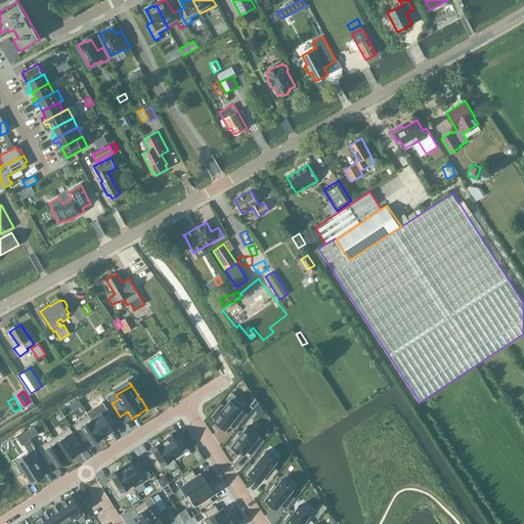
[(256,399),(250,406),(253,408),(259,402),(256,399)]
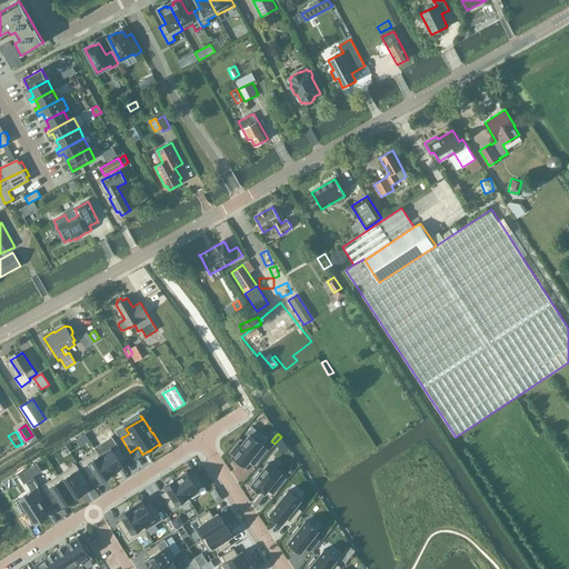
[(239,443),(231,451),(235,453),(232,456),(246,466),(249,460),(255,465),(268,449),(266,448),(266,447),(250,435),(241,446),(239,443)]
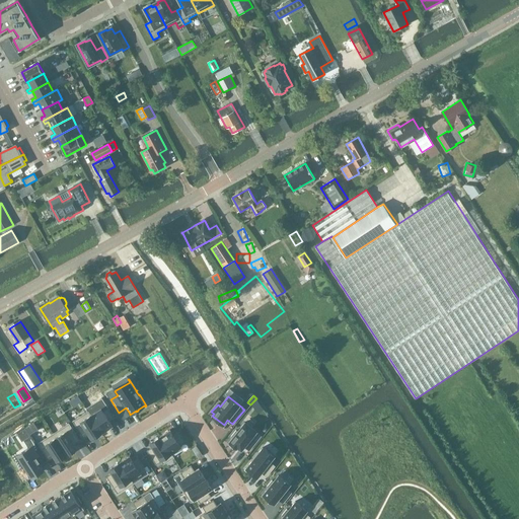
[(102,398),(86,409),(88,411),(91,415),(102,432),(113,426),(109,422),(115,418),(107,408),(102,398)]
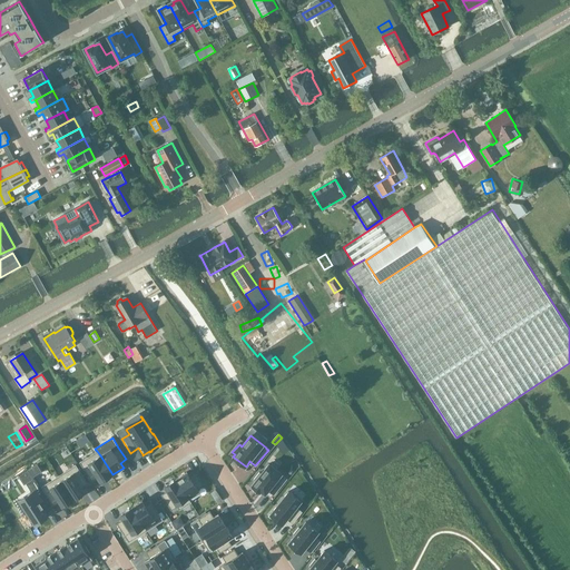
[(97,451),(80,462),(92,481),(98,478),(101,482),(106,479),(110,475),(112,474),(100,455),(97,451)]
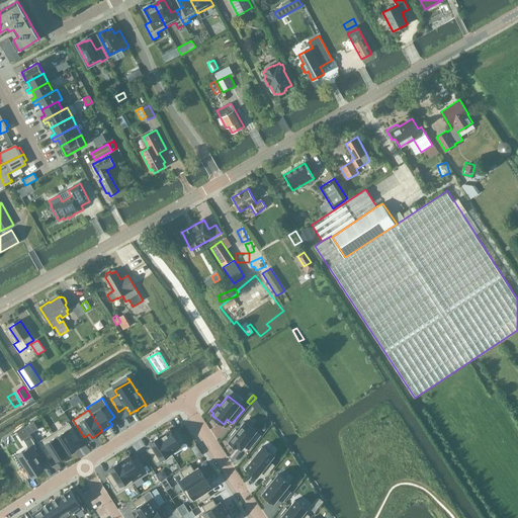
[(232,437),(229,441),(237,447),(237,446),(241,449),(244,445),(249,449),(261,435),(256,431),(245,422),(238,431),(236,429),(231,436),(232,437)]
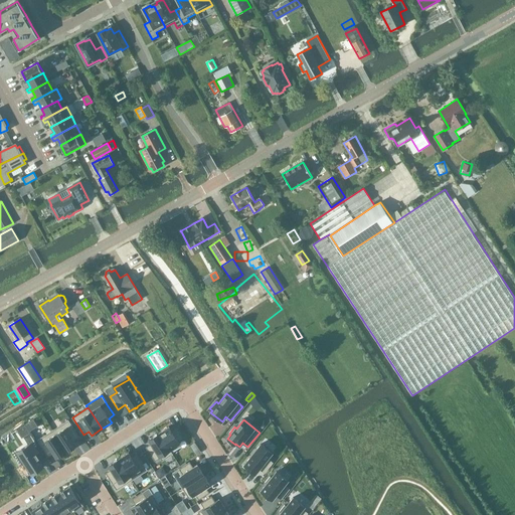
[(68,420),(53,430),(66,451),(68,451),(72,448),(77,445),(74,441),(79,437),(68,420)]
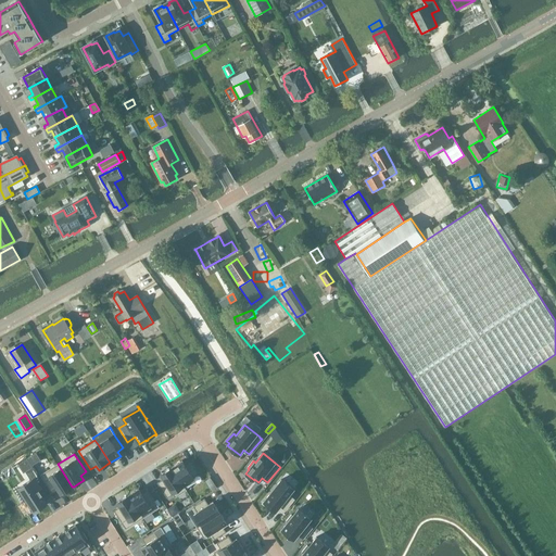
[(24,474),(26,471),(33,467),(33,466),(27,458),(19,465),(24,474)]
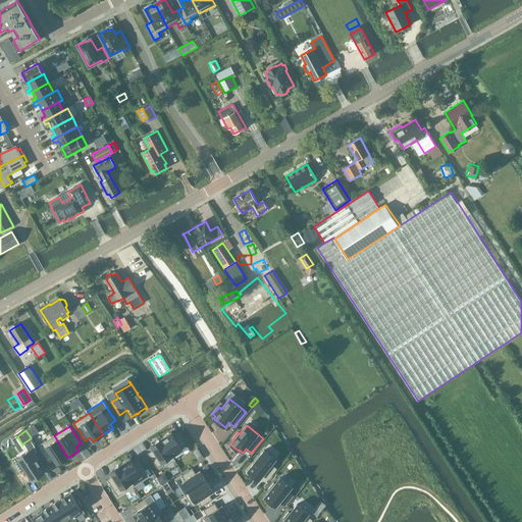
[(171,432),(161,438),(172,457),(172,456),(183,450),(180,448),(187,444),(179,433),(174,436),(171,432)]
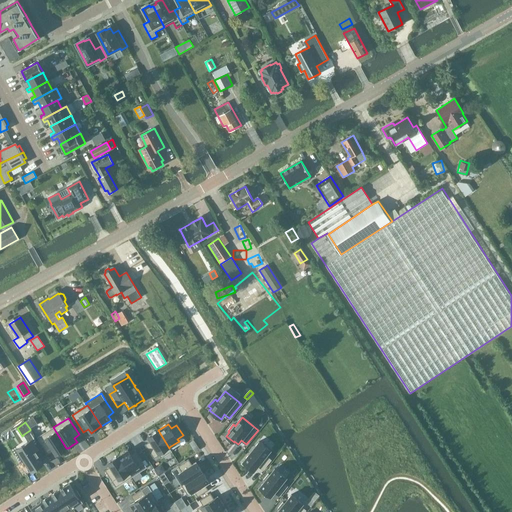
[(53,427),(37,437),(48,454),(54,451),(56,455),(60,452),(61,452),(65,449),(66,448),(53,427)]
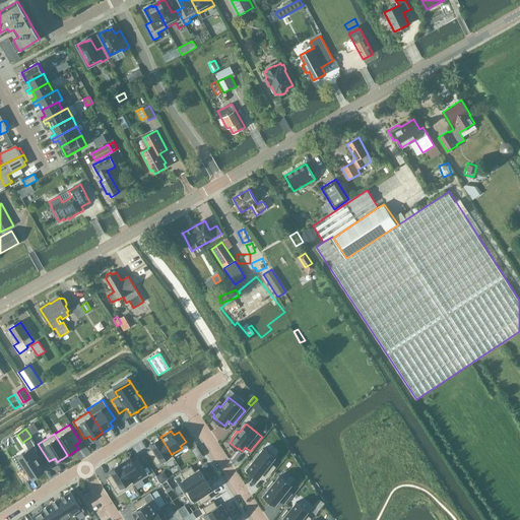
[(17,456),(15,458),(17,461),(23,469),(25,468),(31,478),(44,470),(36,458),(42,454),(30,437),(24,441),(28,449),(17,456)]
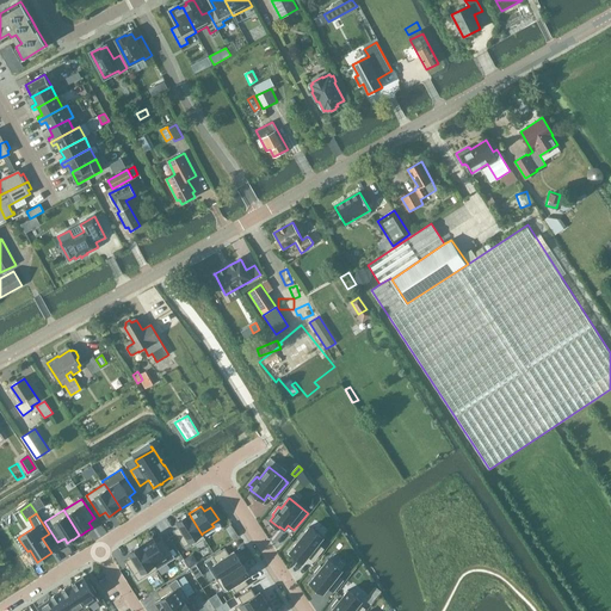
[(179,526),(173,531),(184,548),(190,543),(192,547),(205,538),(202,534),(202,535),(189,513),(186,514),(181,518),(177,522),(179,526)]
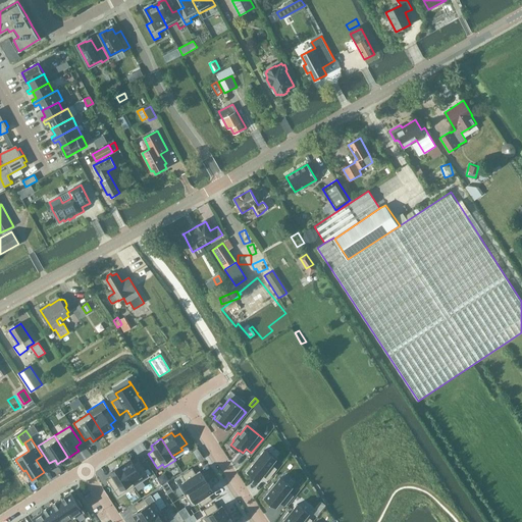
[(264,450),(248,471),(259,480),(263,475),(268,479),(276,469),(271,465),(276,459),(264,450)]
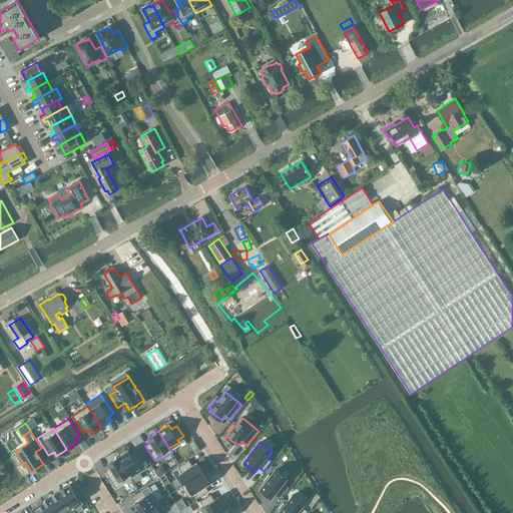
[(128,451),(118,457),(131,478),(147,468),(136,451),(131,455),(128,451)]
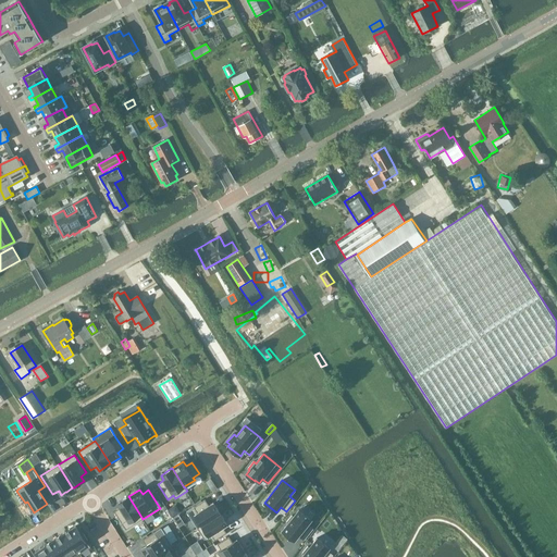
[(120,508),(114,511),(126,530),(143,519),(128,496),(126,497),(122,500),(118,504),(120,508)]
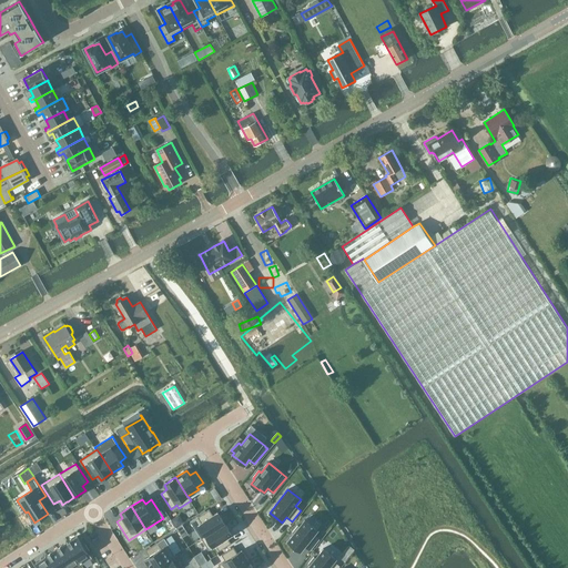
[(210,509),(191,521),(202,538),(225,524),(224,523),(221,517),(217,513),(213,515),(210,509)]
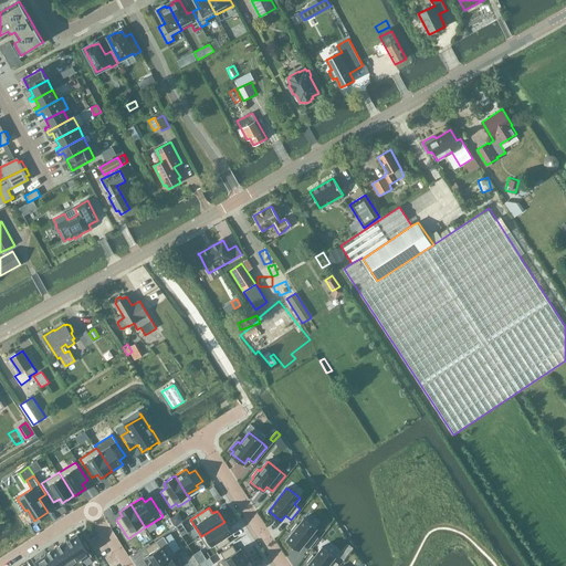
[(178,514),(171,517),(176,525),(182,521),(178,514)]
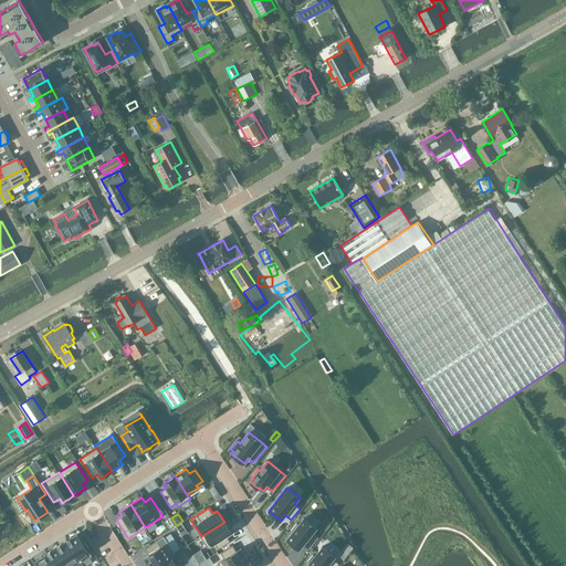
[(293,532),(287,540),(300,549),(303,544),(310,548),(318,537),(313,533),(316,527),(304,517),(299,525),(296,524),(291,531),(293,532)]
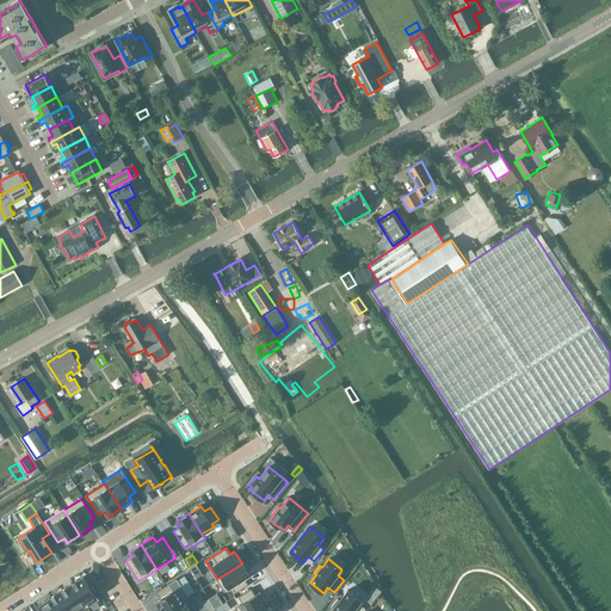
[(242,563),(217,579),(224,592),(232,587),(236,593),(248,585),(245,579),(250,575),(246,571),(247,571),(244,565),(242,563)]
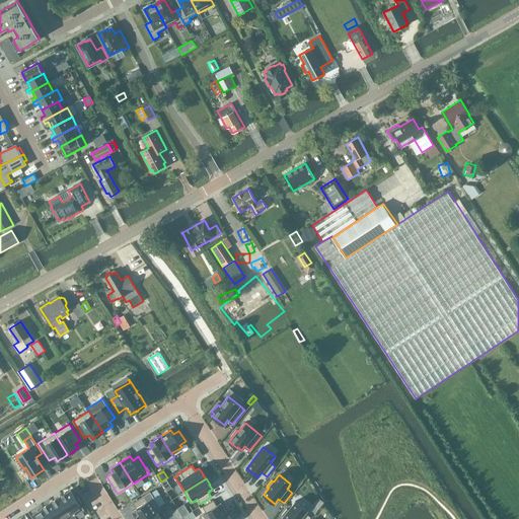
[(71,490),(61,496),(74,516),(83,510),(81,506),(82,505),(77,497),(76,498),(71,490)]
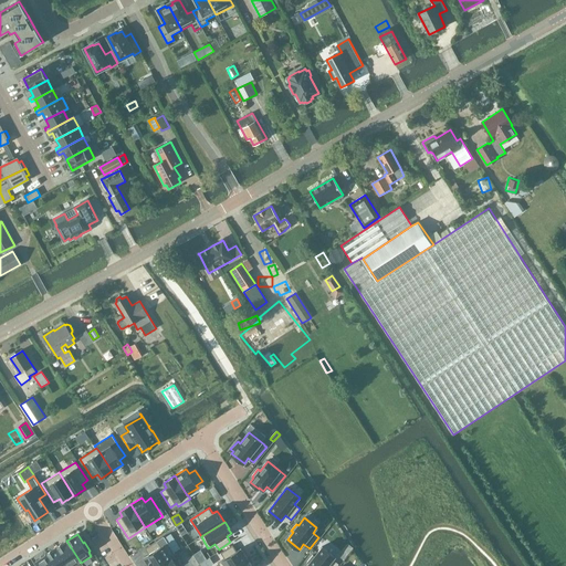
[(149,554),(144,557),(149,565),(155,565),(170,556),(170,557),(175,554),(174,553),(165,537),(164,536),(145,548),(149,554)]
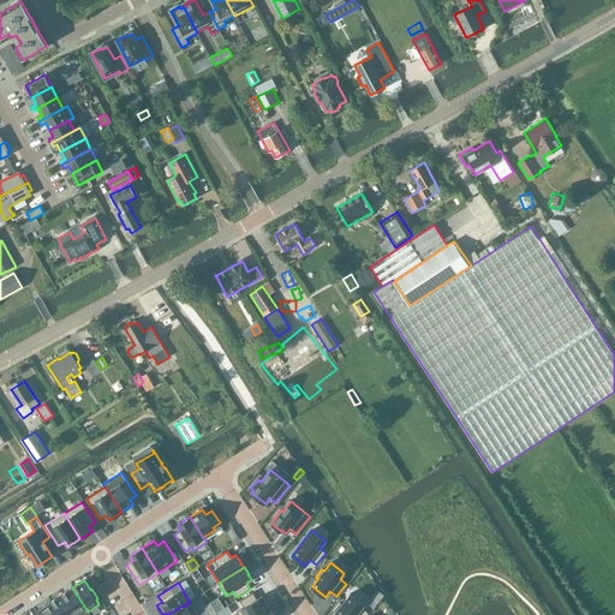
[(72,587),(61,595),(73,614),(90,614),(88,611),(72,587)]
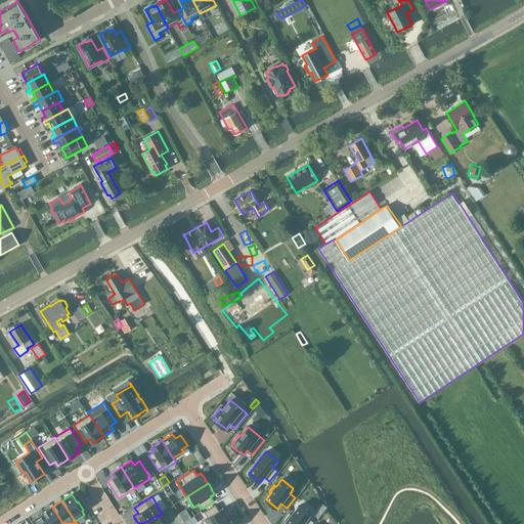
[(208,517),(202,521),(203,523),(220,523),(230,518),(223,508),(219,511),(216,505),(205,512),(208,517)]
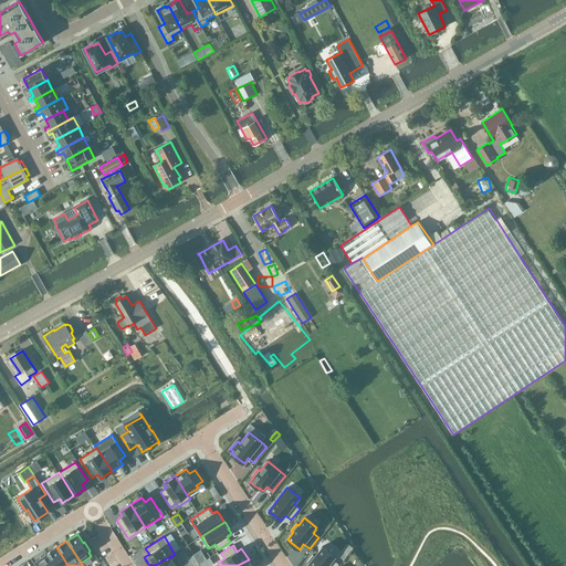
[(308,564),(306,565),(336,565),(338,564),(333,559),(335,556),(323,546),(314,556),(313,555),(307,563),(308,564)]
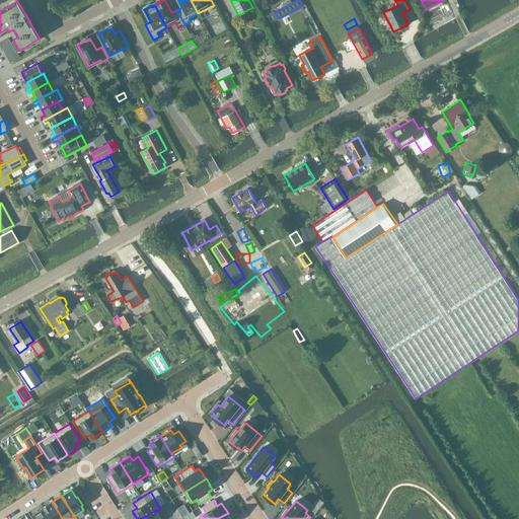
[(62,518),(52,502),(43,508),(50,518),(62,518)]
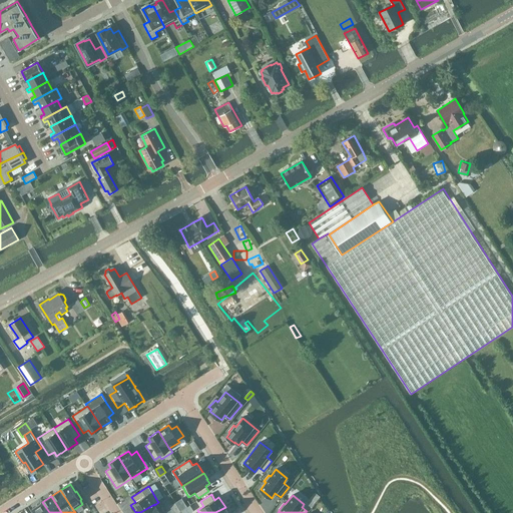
[(49,512),(42,502),(32,508),(35,512),(49,512)]
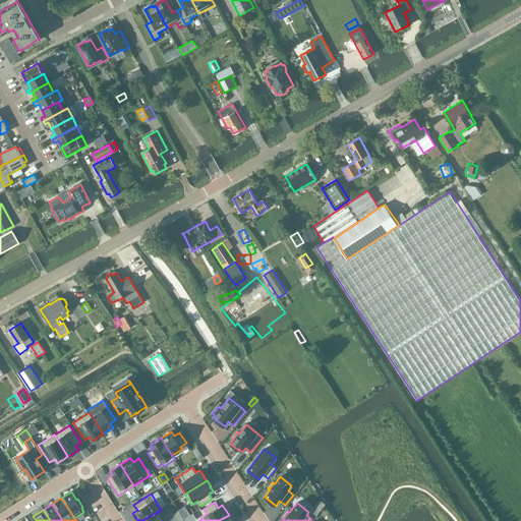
[(157,512),(142,520),(162,520),(157,513),(157,512)]
